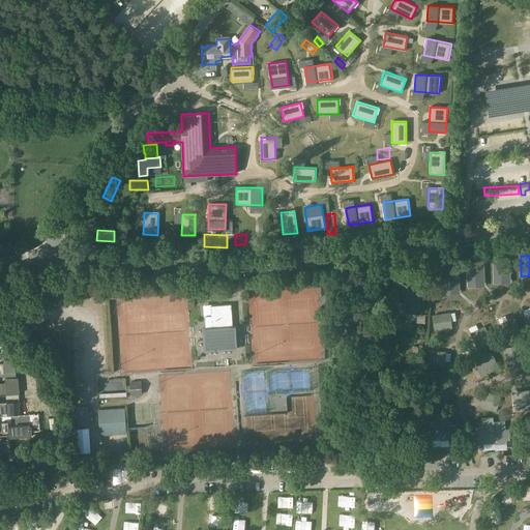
[(495,260),(496,280),(511,280),(510,259),(495,260)]
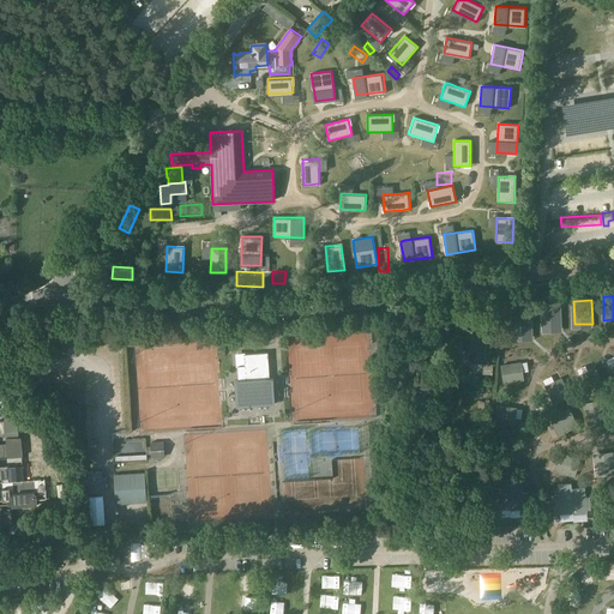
[(561,304),(543,305),(545,327),(563,327),(561,304)]
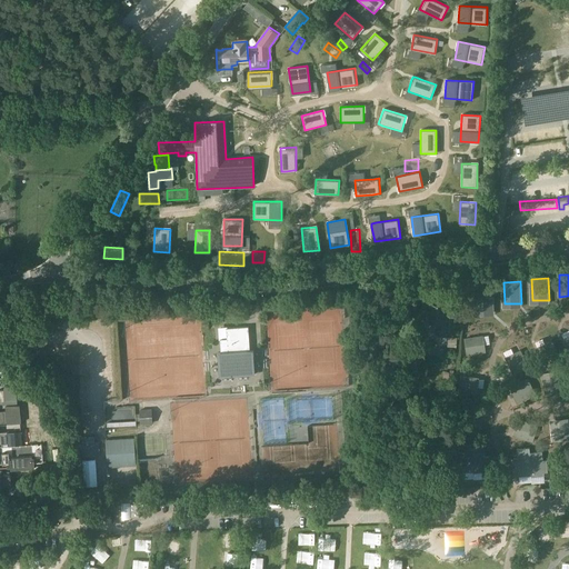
[(492,289),(476,290),(477,312),(493,311),(492,289)]
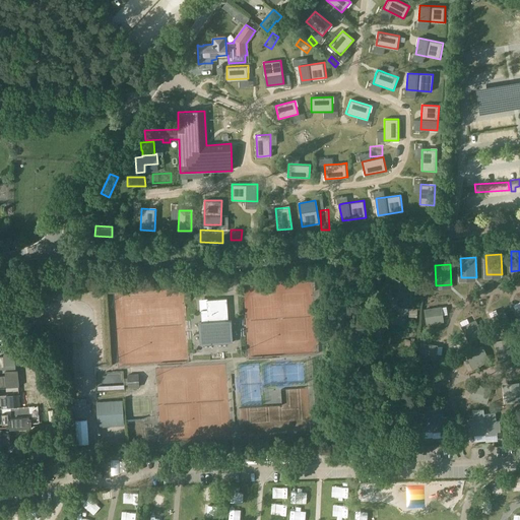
[(407,278),(393,278),(393,294),(395,295),(395,296),(399,296),(399,306),(408,306),(408,295),(406,295),(407,278)]
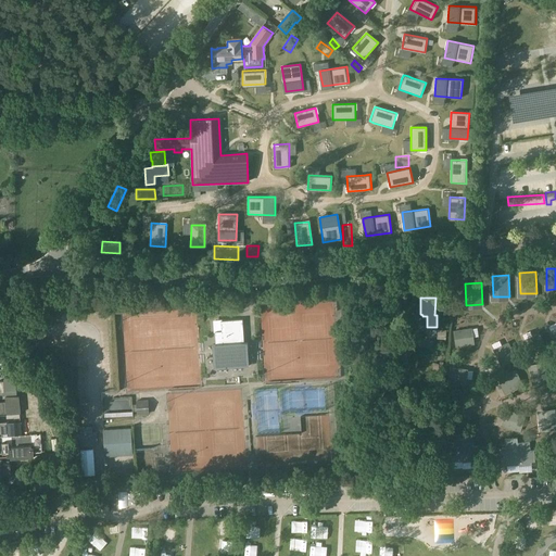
[(215,332),(216,344),(212,344),(214,368),(249,366),(248,342),(244,342),(242,319),(222,320),(222,319),(213,319),(214,332),(215,332)]
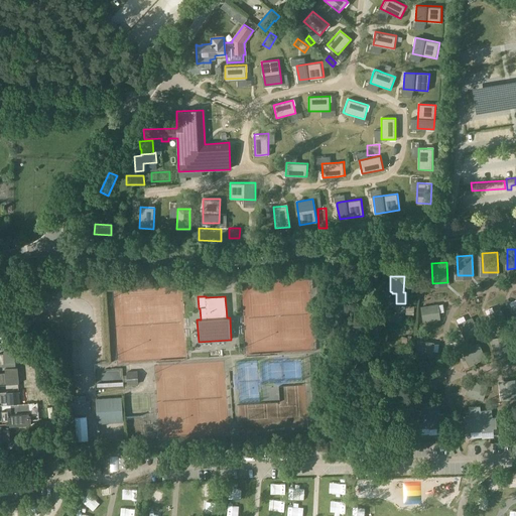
[(422,323),(440,319),(438,304),(420,307),(422,323)]
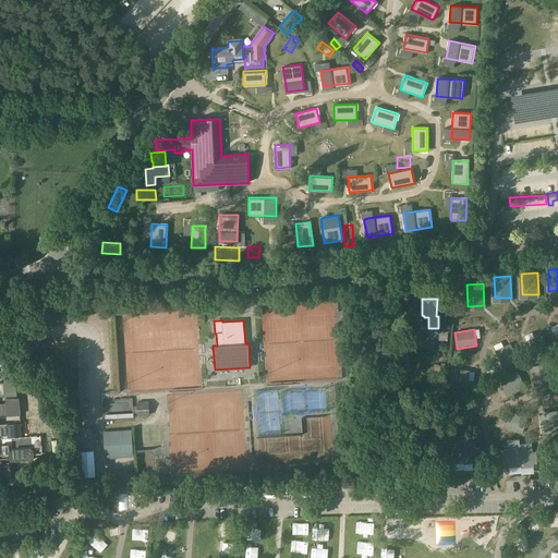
[(448,331),(438,330),(437,344),(443,346),(447,346),(448,331)]
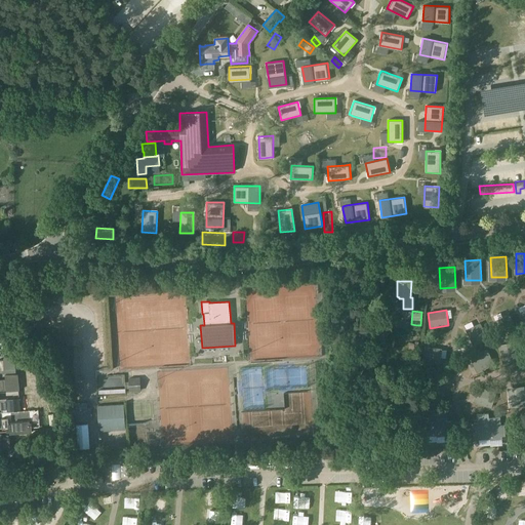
[(494,321),(502,336),(517,330),(509,314),(494,321)]
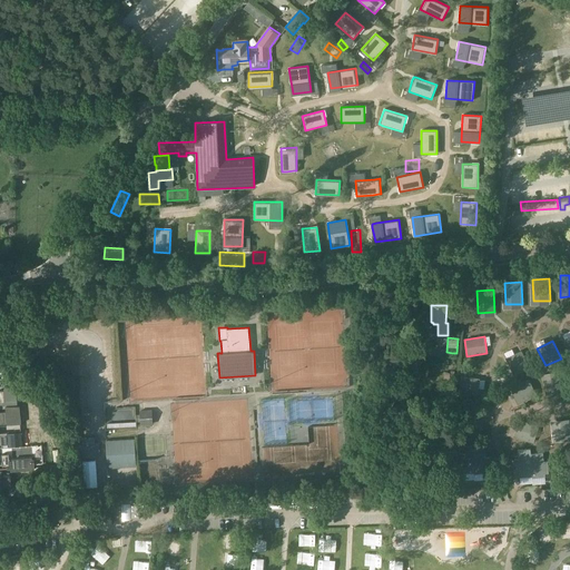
[(412,346),(410,365),(408,393),(412,394),(412,399),(416,399),(418,394),(421,362),(423,362),(424,347),(422,347),(422,346),(412,346)]
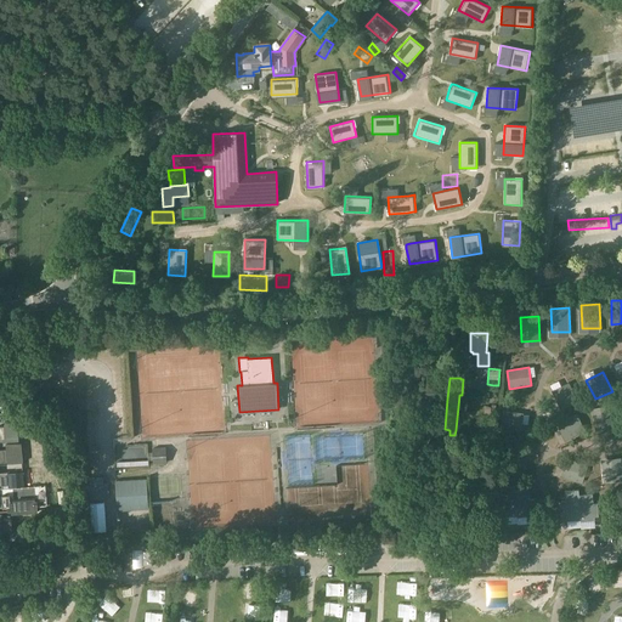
[(552,391),(561,410),(577,402),(569,383),(552,391)]
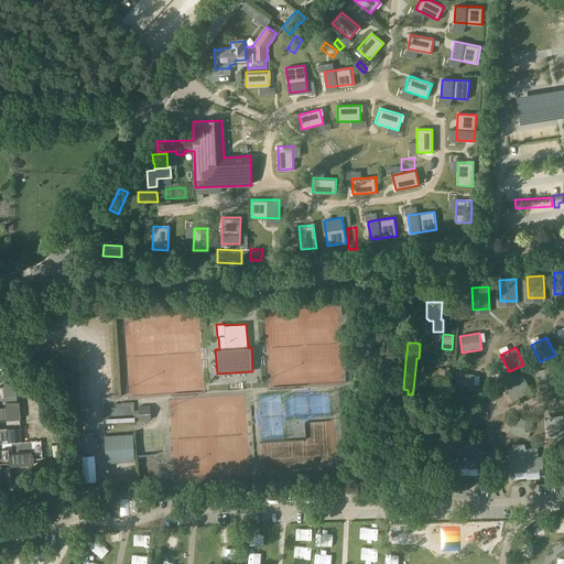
[(537,369),(539,386),(555,383),(553,367),(537,369)]
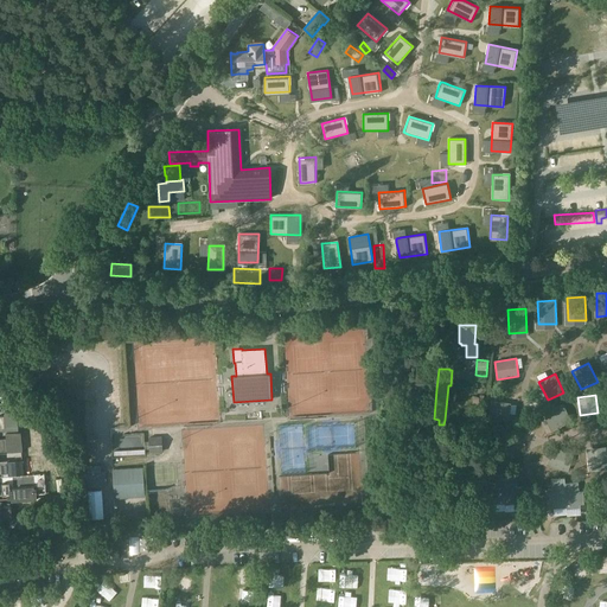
[(491,401),(489,420),(510,422),(511,403),(491,401)]
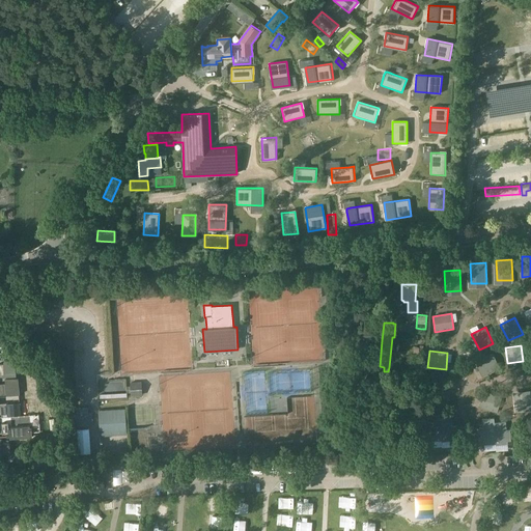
[(476,362),(485,374),(498,364),(488,353),(476,362)]
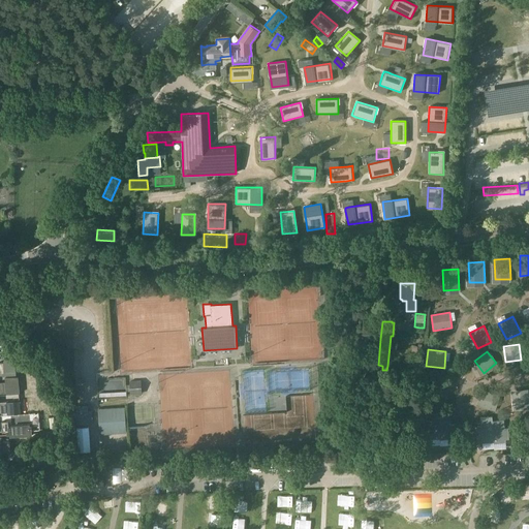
[(103,387),(95,387),(95,401),(122,401),(122,377),(104,377),(103,387)]
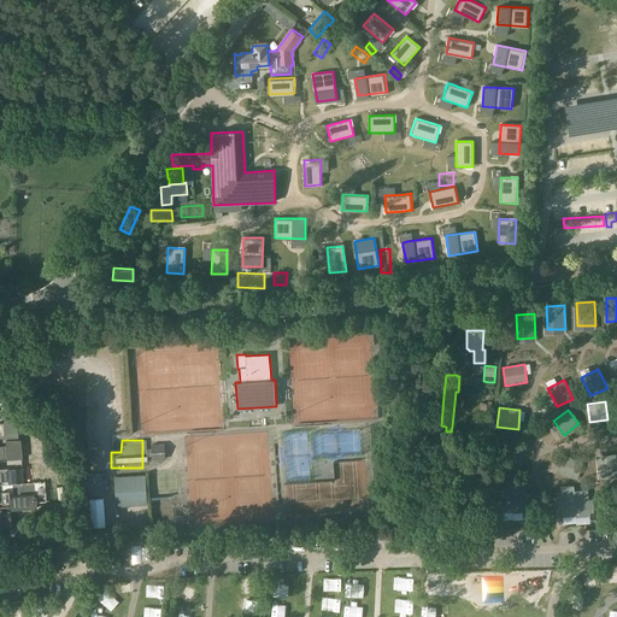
[(164,444),(151,445),(152,460),(165,459),(164,444)]
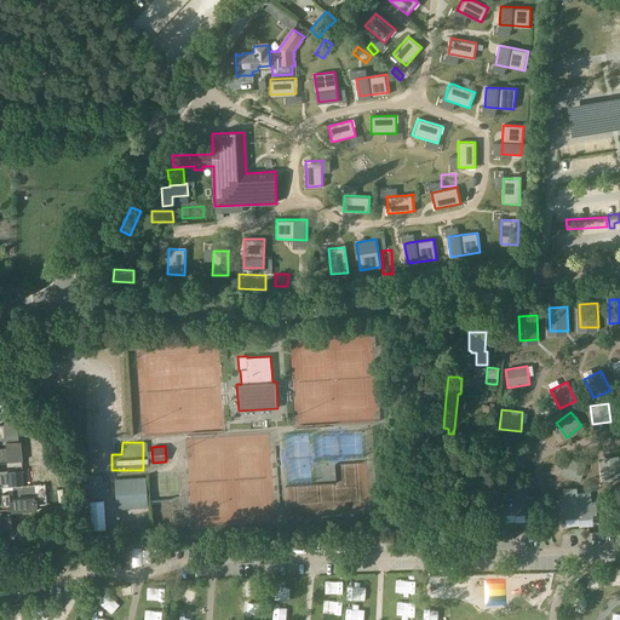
[(498,466),(517,469),(520,451),(500,448),(498,466)]
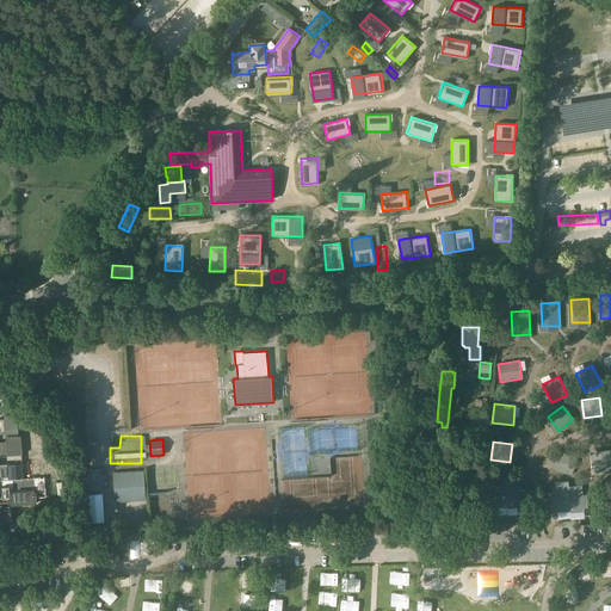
[(562,448),(553,466),(569,475),(580,457),(562,448)]
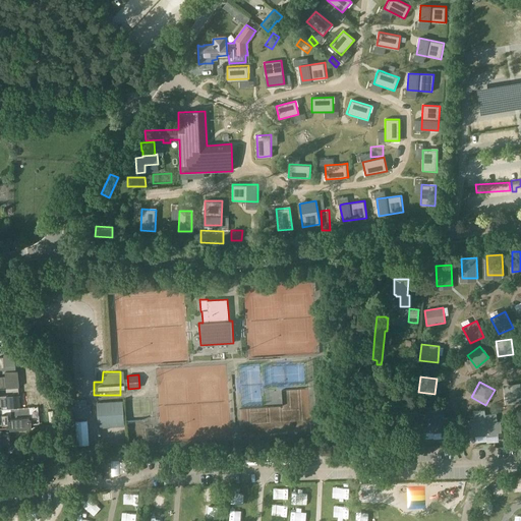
[(504,392),(508,406),(520,402),(520,395),(519,387),(504,392)]
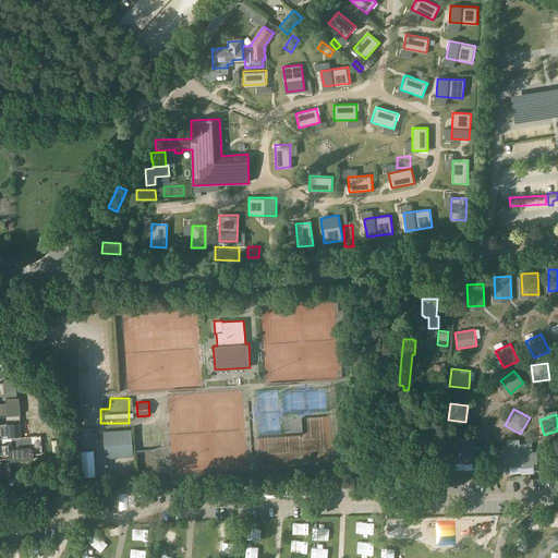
[(94,447),(93,434),(77,435),(79,446),(81,446),(82,448),(94,447)]
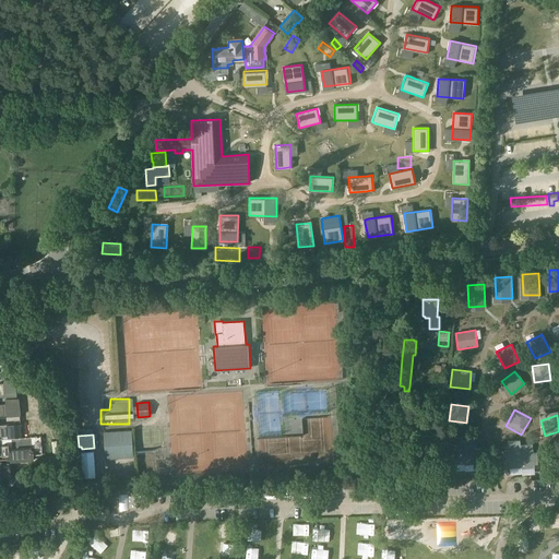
[(451,447),(448,447),(448,459),(452,459),(452,461),(464,460),(464,464),(477,463),(477,461),(480,461),(479,449),(476,449),(475,440),(463,441),(463,437),(450,438),(451,447)]
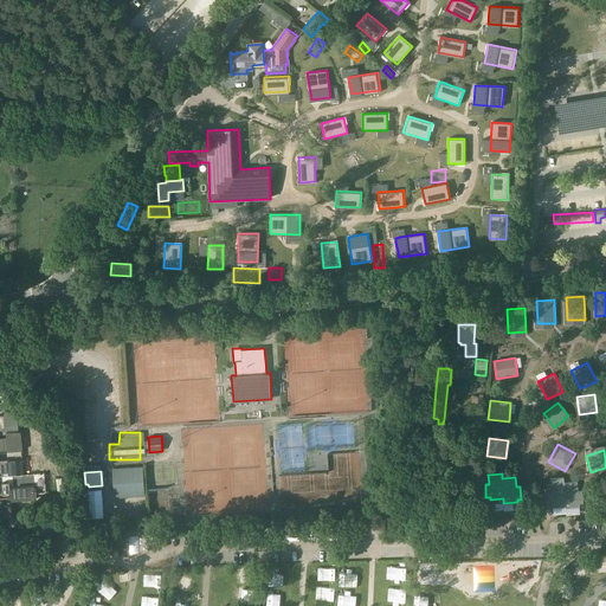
[(550,488),(547,488),(548,501),(552,501),(552,503),(565,502),(566,508),(579,507),(579,503),(584,503),(582,490),(578,490),(578,481),(565,482),(563,477),(549,478),(550,488)]
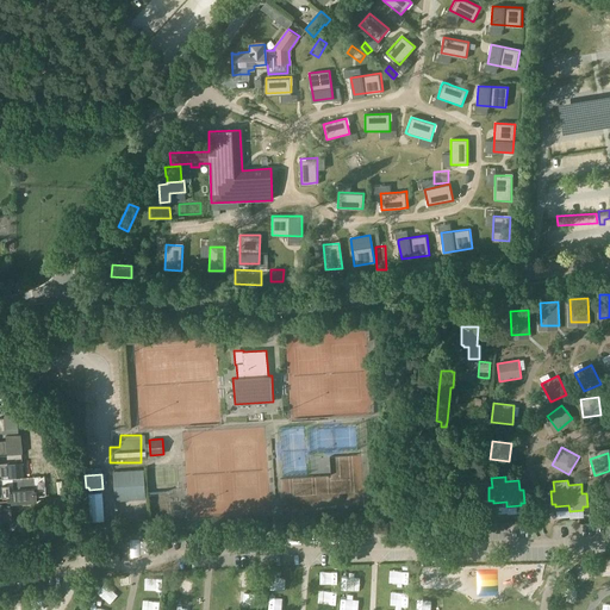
[(126,539),(107,540),(109,549),(120,549),(122,555),(131,555),(131,558),(142,556),(142,554),(150,554),(150,548),(163,547),(163,537),(144,539),(143,531),(126,531),(126,539)]
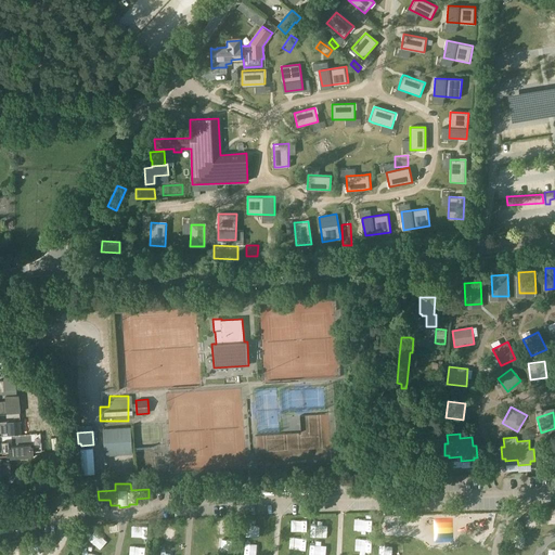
[(554,533),(554,523),(540,521),(539,532),(554,533)]
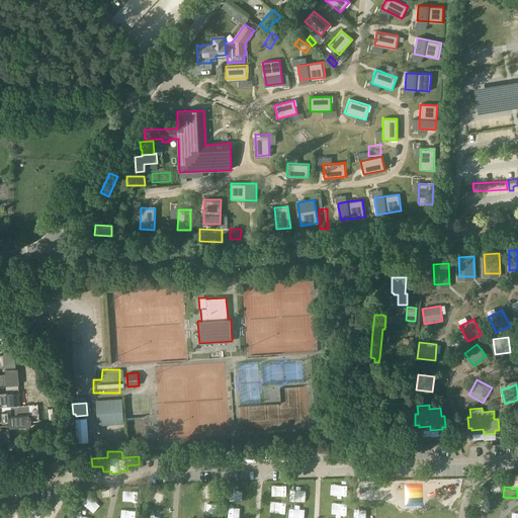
[(427,490),(428,497),(437,495),(435,488),(427,490)]
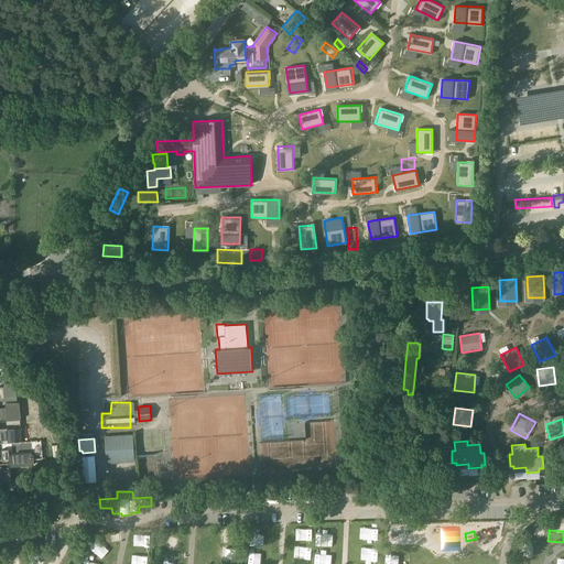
[(458,537),(437,538),(438,551),(458,550),(458,537)]
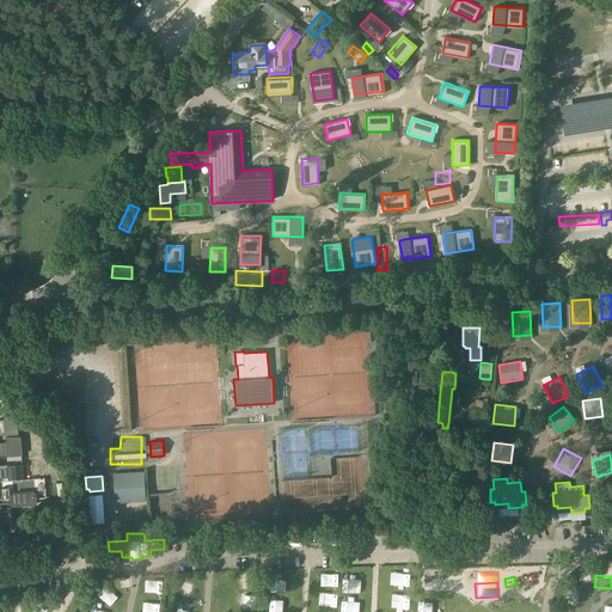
[(611,597),(594,597),(594,607),(611,607),(611,597)]
